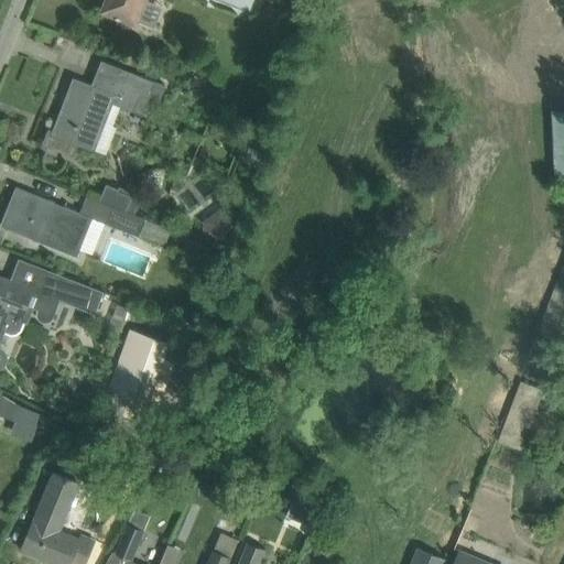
[(107,0),(102,11),(123,19),(137,24),(138,22),(153,28),(161,6),(145,0),(107,0)]
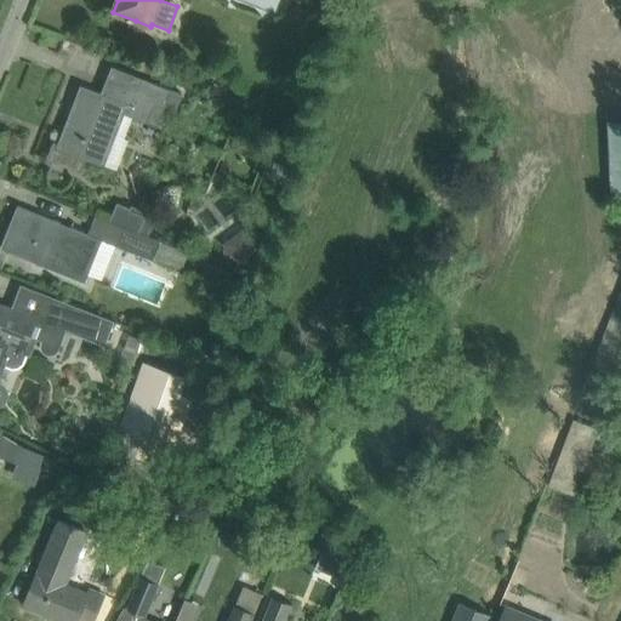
[(170,89),(135,75),(112,67),(102,95),(81,87),(81,89),(85,90),(74,118),(70,117),(60,146),(55,143),(49,158),(81,171),(86,158),(102,164),(121,113),(155,126),(170,89)]
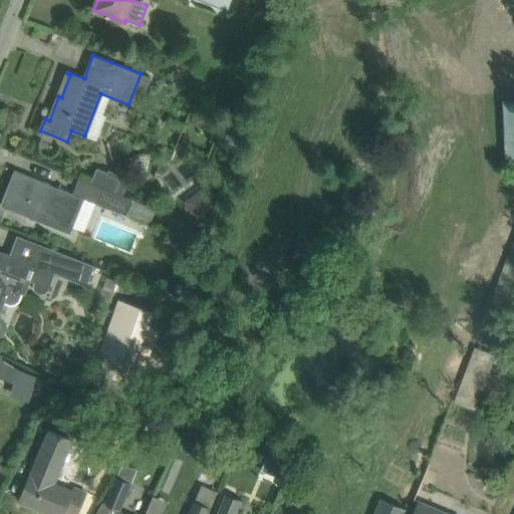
[(513,99),(503,100),(506,166),(513,165),(513,99)]
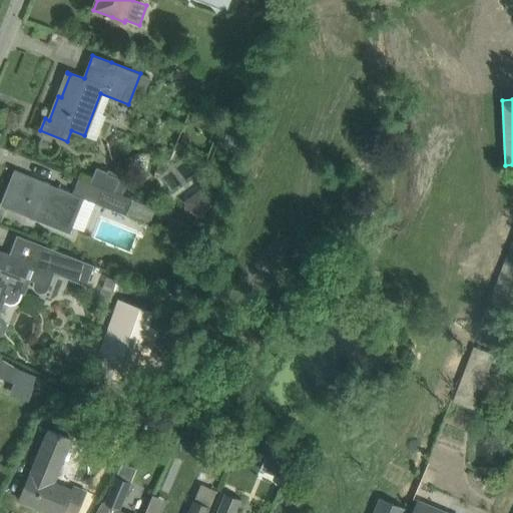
[(91,180),(89,183),(104,188),(123,195),(124,192),(130,177),(109,169),(108,172),(96,167),(91,180)]
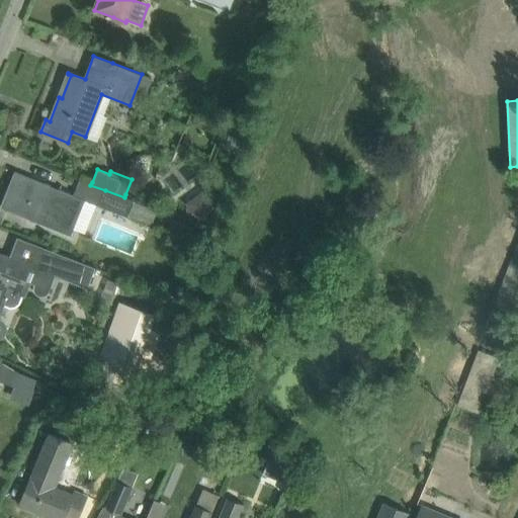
[(1,206),(0,207),(71,236),(74,229),(85,200),(15,172),(14,173),(19,175),(6,208),(1,206)]
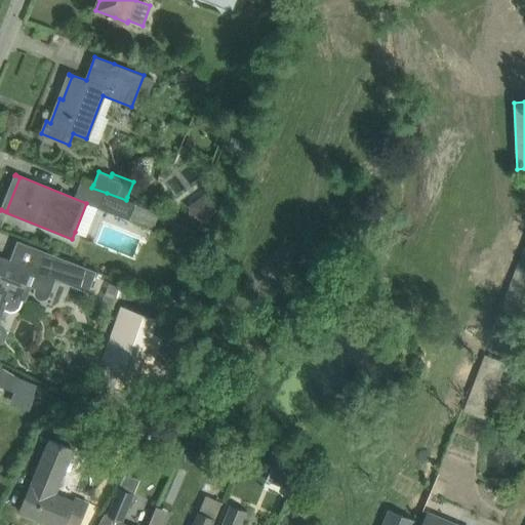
[(107,193),(101,208),(152,230),(159,213),(126,200),(107,193)]
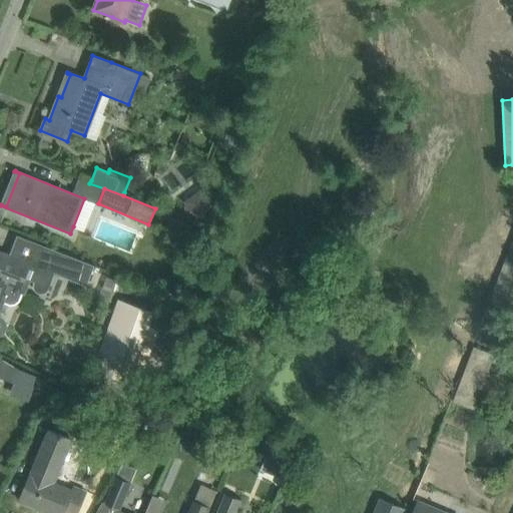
[(197,189),(186,204),(201,215),(212,199),(197,189)]
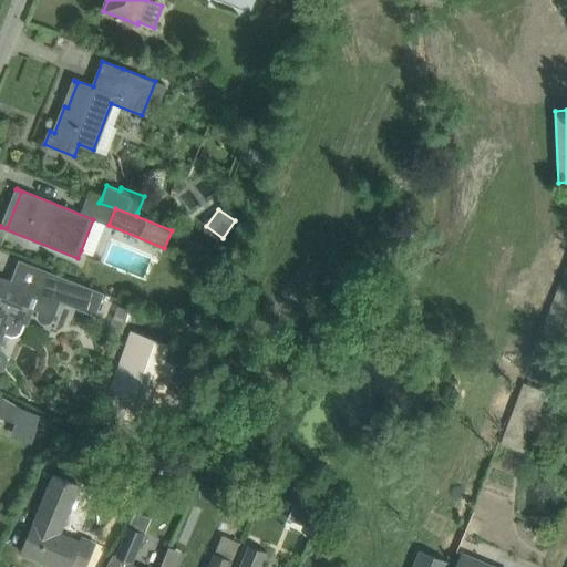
[(68,280),(60,301),(68,305),(95,316),(103,294),(68,280)]
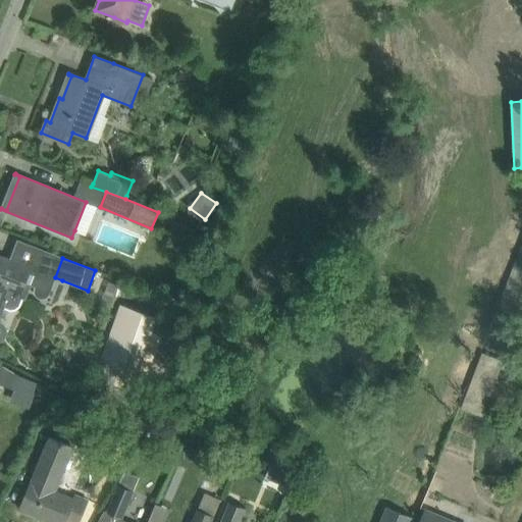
[(0,341),(1,341),(3,340),(4,337),(5,335),(6,333),(6,331),(6,329),(5,327),(4,325),(3,324),(1,322),(0,321),(0,320),(5,308),(10,310),(12,311),(14,311),(16,310),(18,309),(20,308),(21,307),(31,285),(37,267),(18,260),(15,268),(0,262),(0,341)]
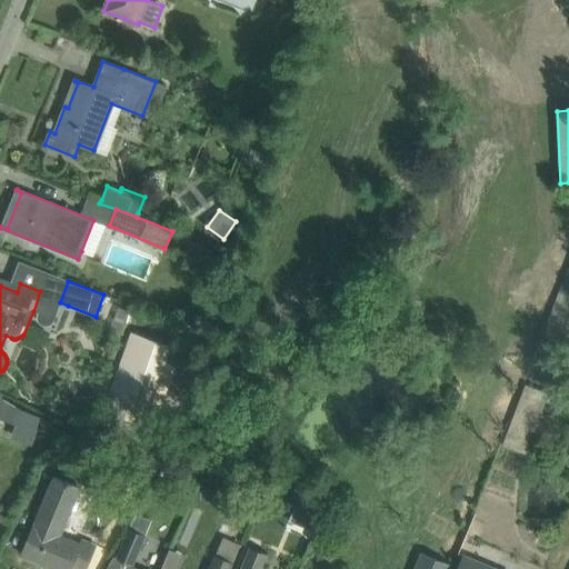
[(136,313),(131,322),(141,327),(146,318),(136,313)]
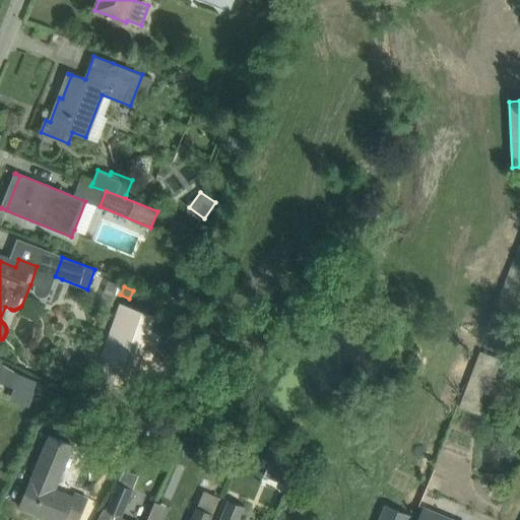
[(118,305),(100,360),(136,372),(155,318),(118,305)]
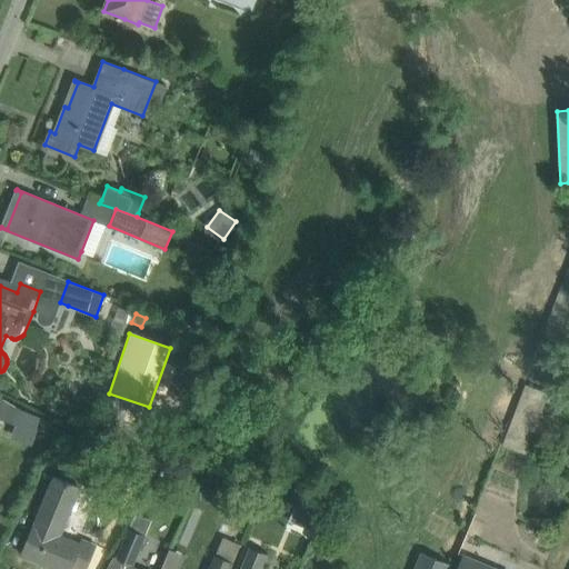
[(548,393),(525,385),(502,446),(525,455),(548,393)]
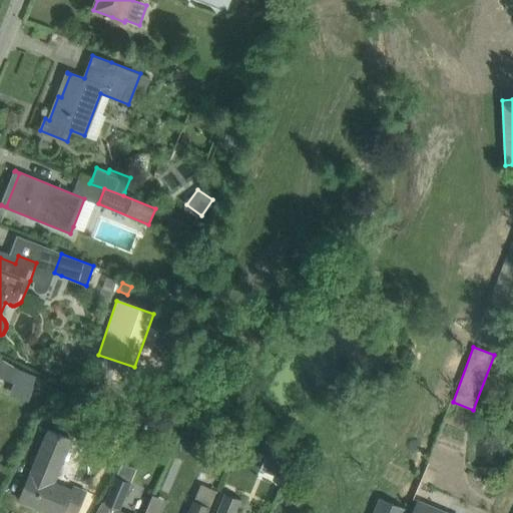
[(187,437),(198,445),(204,437),(193,429),(187,437)]
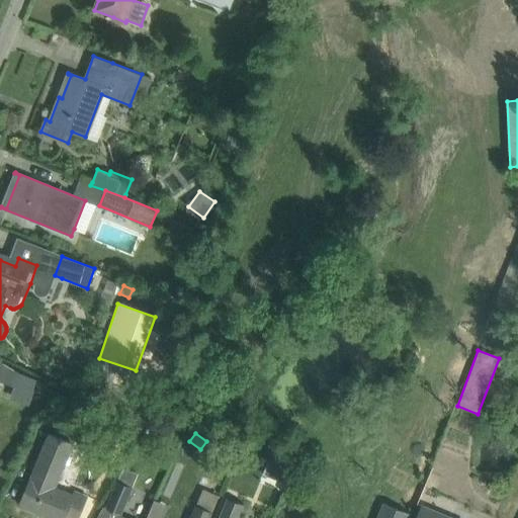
[(71,517),(78,517),(85,502),(87,496),(75,491),(73,496),(54,488),(72,444),(50,435),(31,479),(20,505),(52,517),(64,517),(65,515),(71,517)]
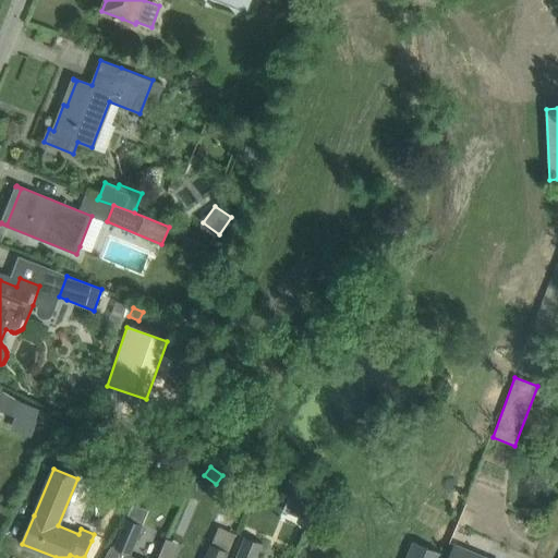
[(128,518),(114,546),(131,554),(144,525),(128,518)]
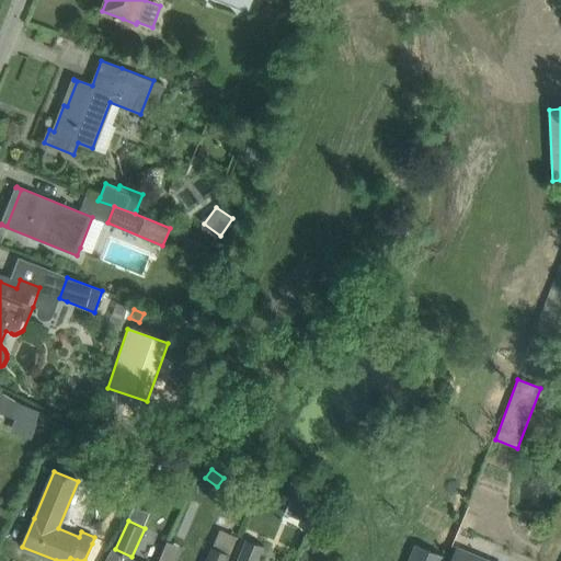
[(226,560),(229,556),(237,537),(219,530),(206,560),(226,560)]
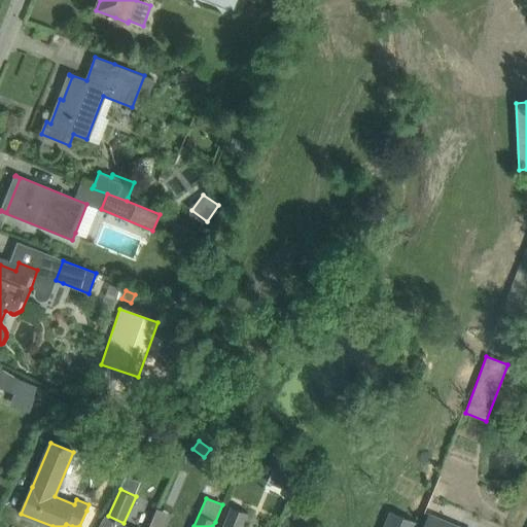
[(232,506),(223,526),(241,526),(247,513),(232,506)]
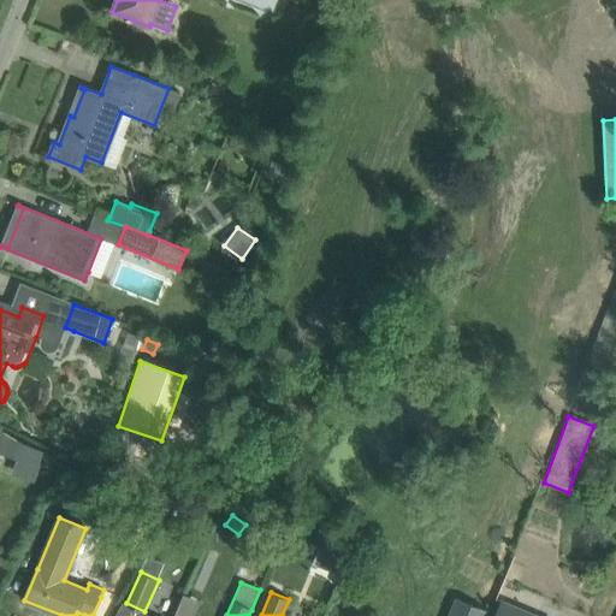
[(458,599),(450,615),(484,615),(486,611),(458,599)]
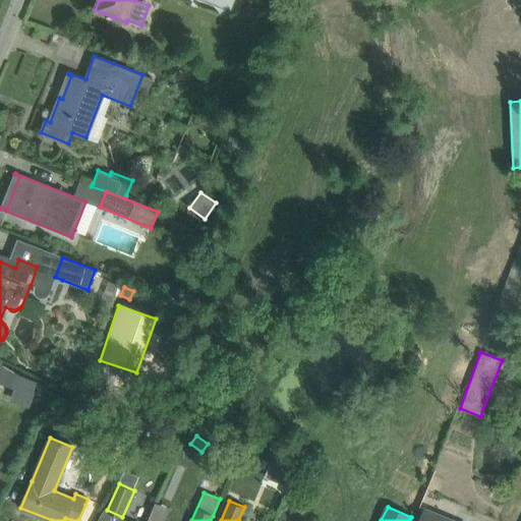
[(454,520),(423,509),(418,520),(454,520)]
